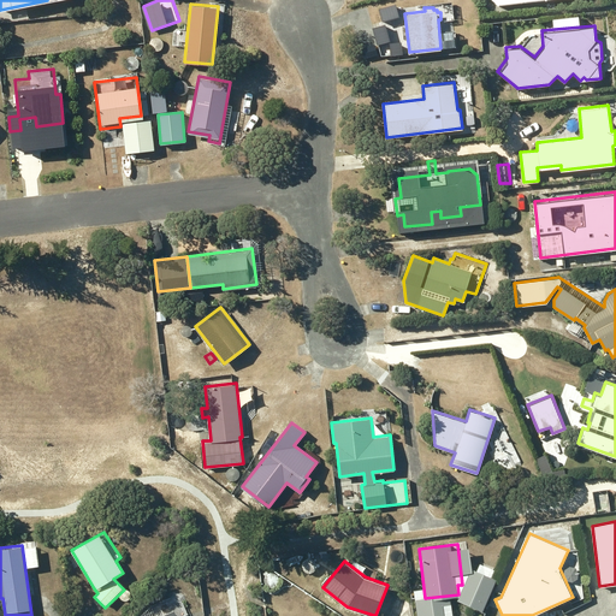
[(472,570),(458,598),(481,609),(495,581),(472,570)]
